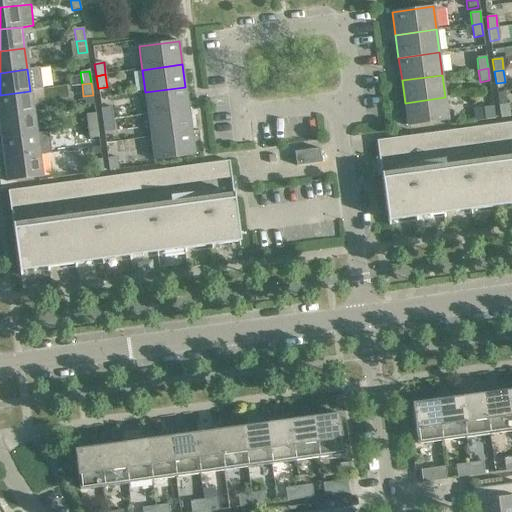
[(188,109),(185,87),(145,92),(148,115),(188,109)]
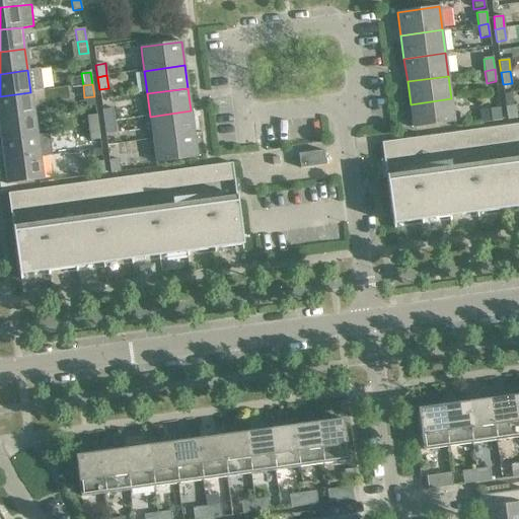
[(0,118),(33,114),(30,92),(0,96),(0,118)]
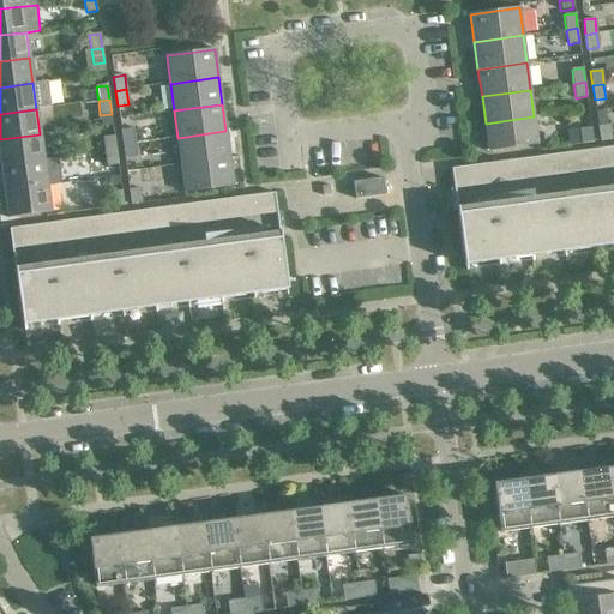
[(537,145),(534,116),(486,124),(489,151),(537,145)]
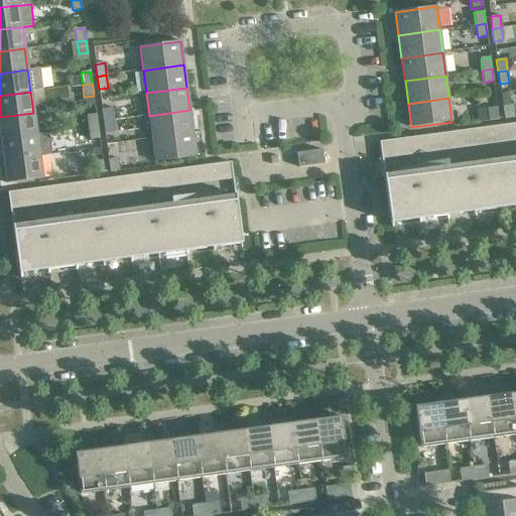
[(511,102),(502,103),(504,116),(513,115),(511,102)]
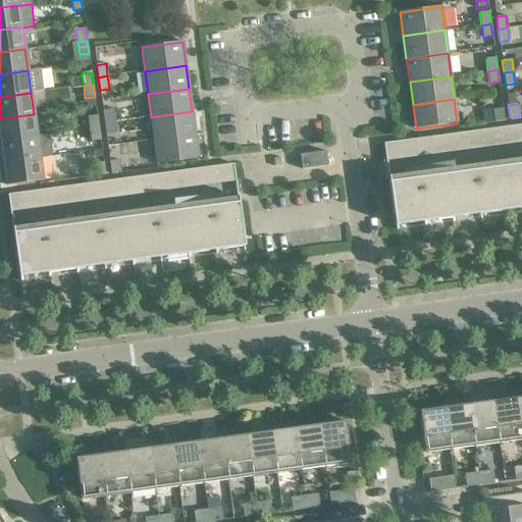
[(504,116),(502,104),(492,105),(494,118),(504,116)]
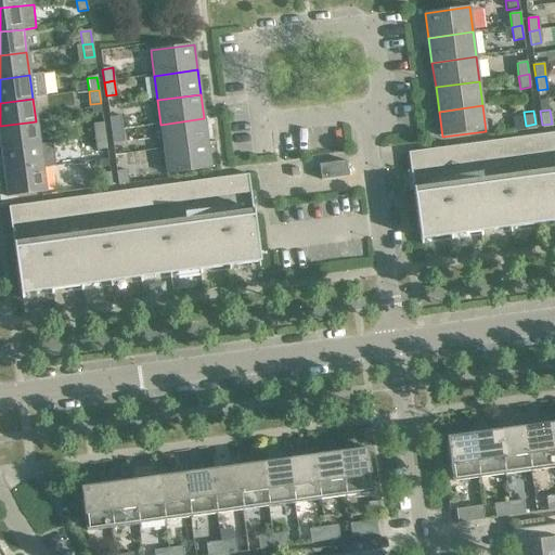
[(119,117),(110,118),(111,131),(121,130),(119,117)]
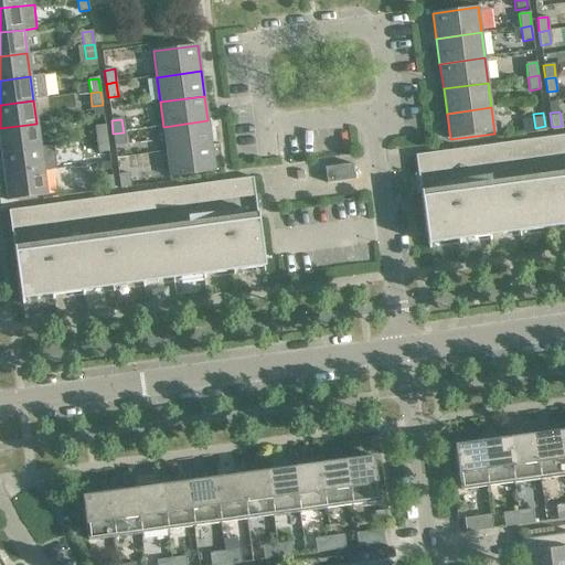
[(211,146),(208,120),(163,127),(167,151),(211,146)]
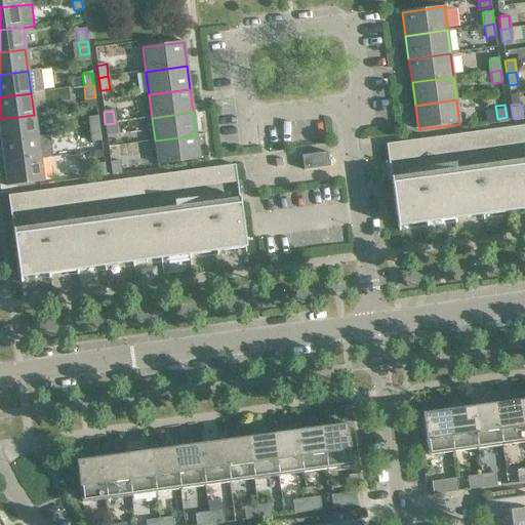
[(37,137),(34,115),(0,119),(0,137),(1,143),(37,137)]
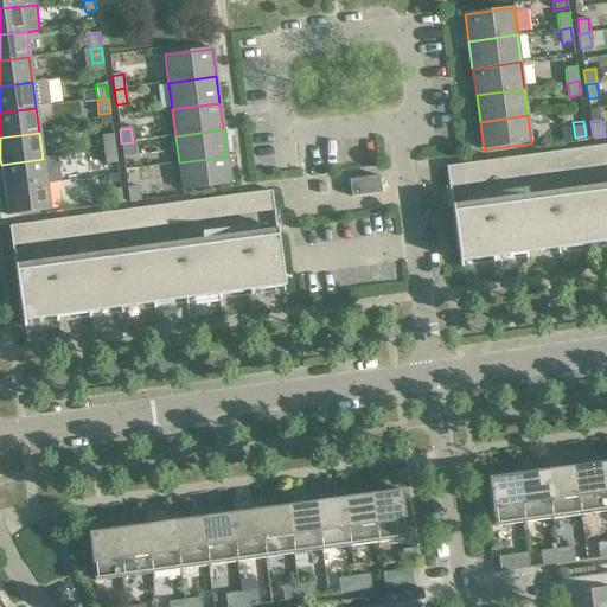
[(115,148),(113,134),(102,136),(104,151),(115,148)]
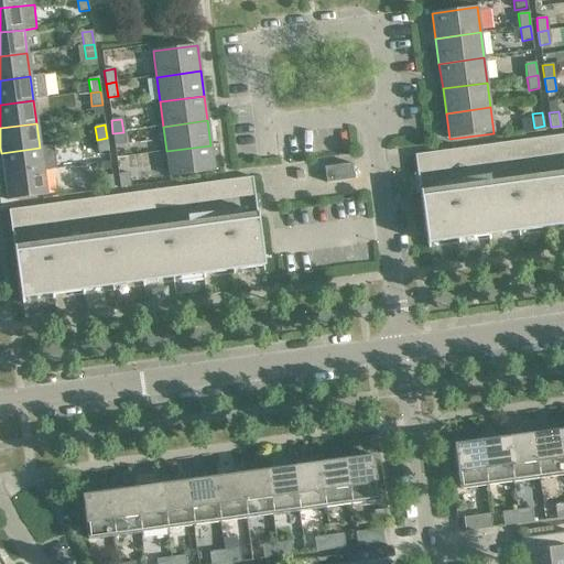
[(125,145),(123,132),(112,133),(115,147),(125,145)]
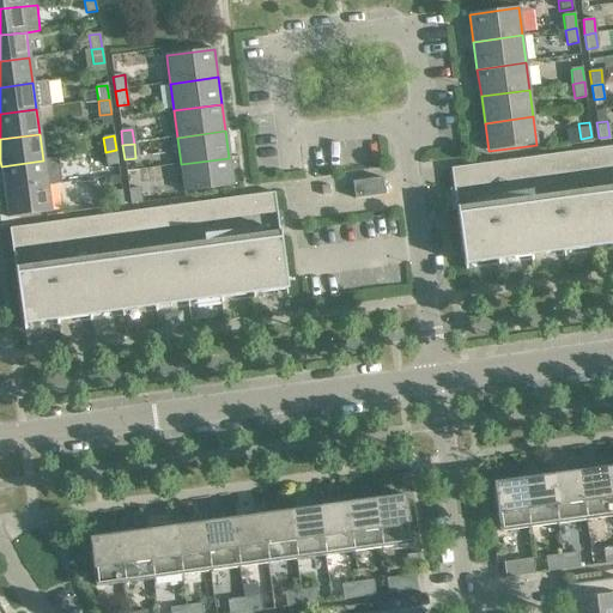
[(607,162),(605,147),(594,150),(595,163),(607,162)]
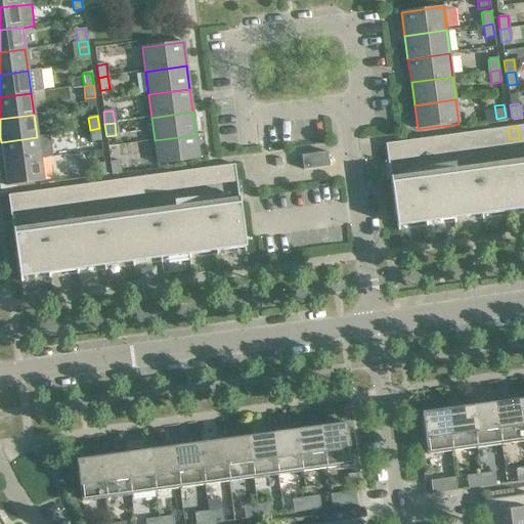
[(100,141),(99,128),(90,130),(91,142),(100,141)]
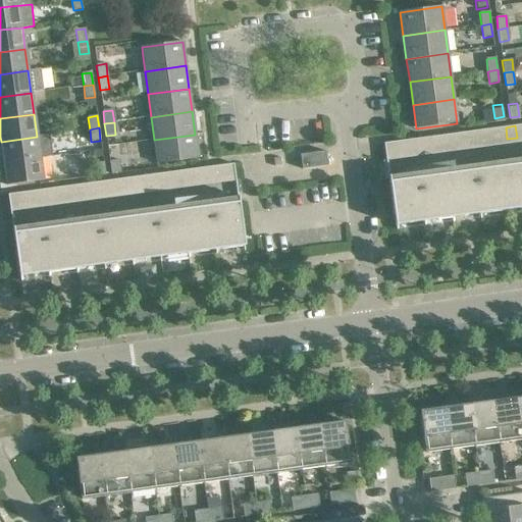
[(507,139),(506,127),(497,128),(498,140),(507,139)]
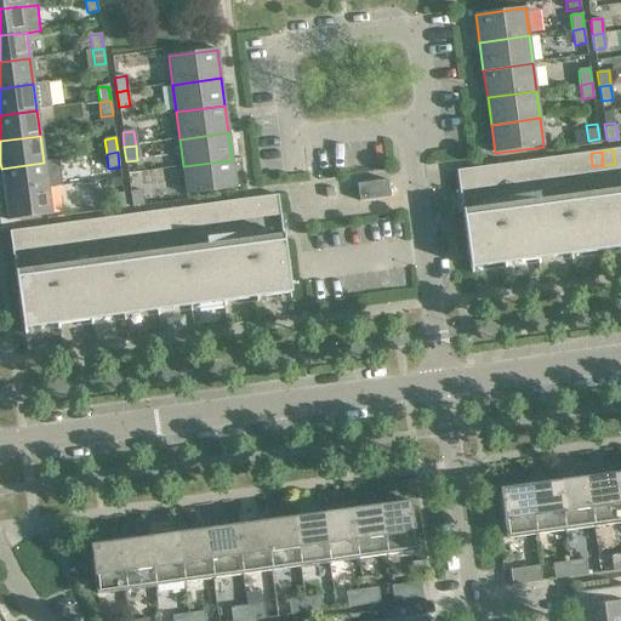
[(592,166),(591,153),(580,154),(581,167),(592,166)]
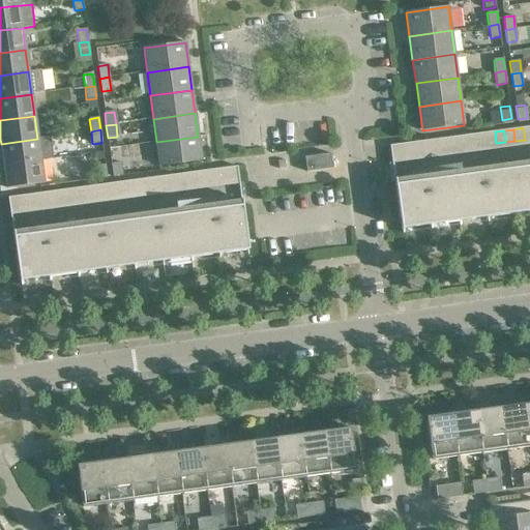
[(496,143),(495,131),(486,133),(487,145),(496,143)]
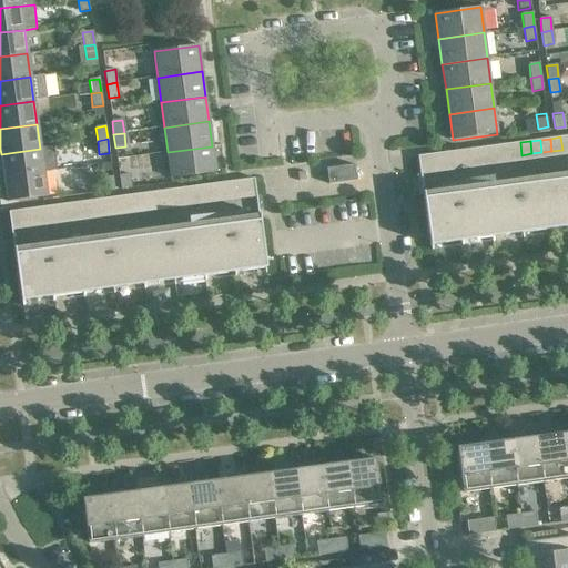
[(521,155),(520,142),(509,143),(511,156),(521,155)]
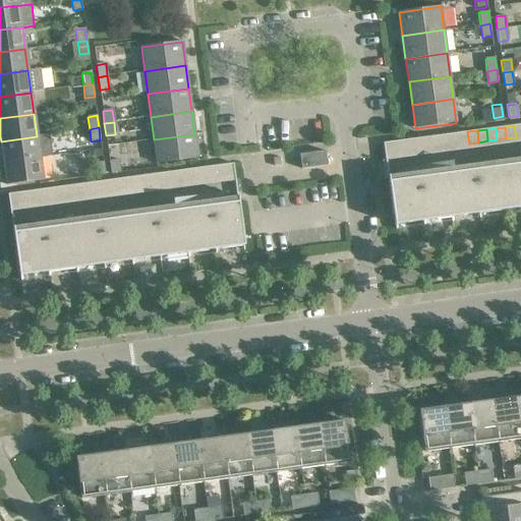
[(469,143),(467,131),(458,133),(460,145),(469,143)]
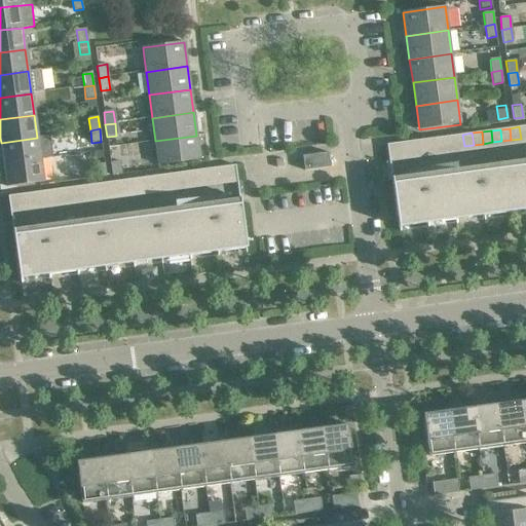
[(464,146),(462,135),(453,136),(455,147),(464,146)]
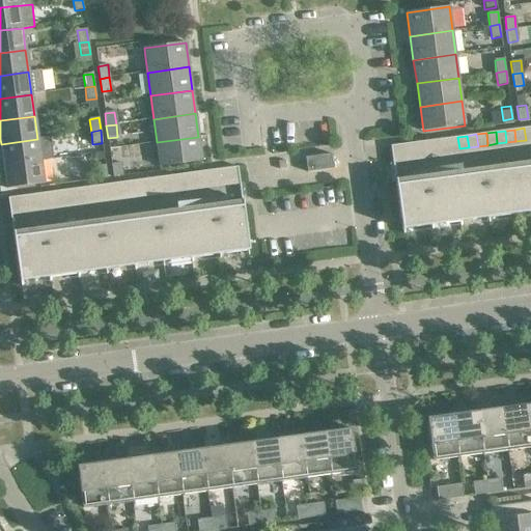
[(50,137),(37,139),(1,144),(3,166),(40,161),(53,159),(50,137)]
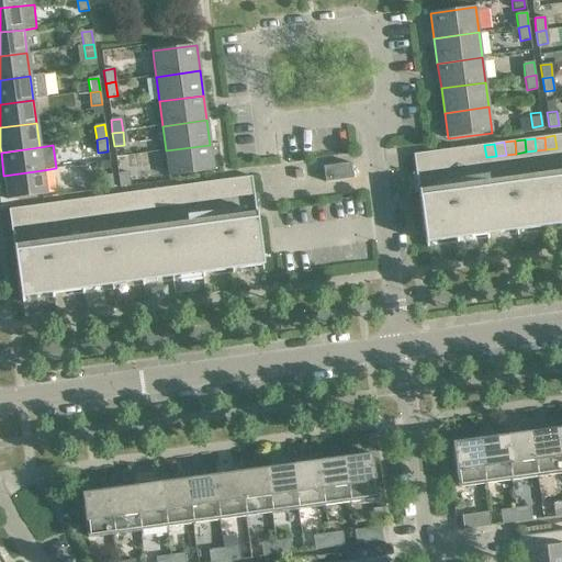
[(214,170),(210,145),(166,150),(169,177),(214,170)]
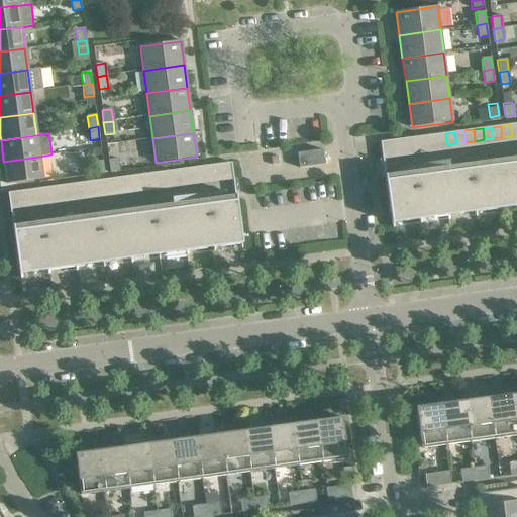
[(447,144),(445,133),(436,134),(438,146),(447,144)]
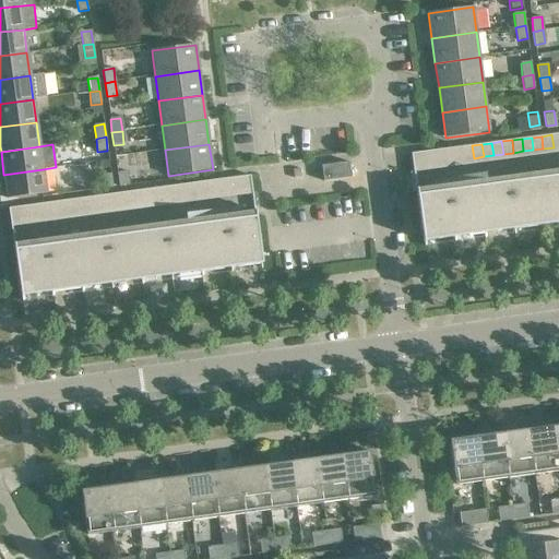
[(474,158),(472,145),(462,146),(464,159),(474,158)]
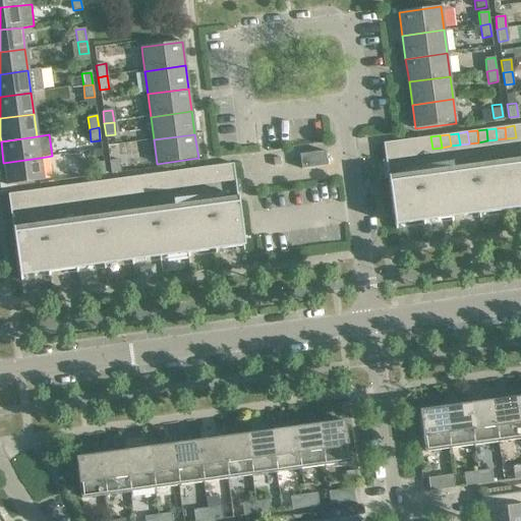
[(432,149),(430,136),(421,138),(422,150),(432,149)]
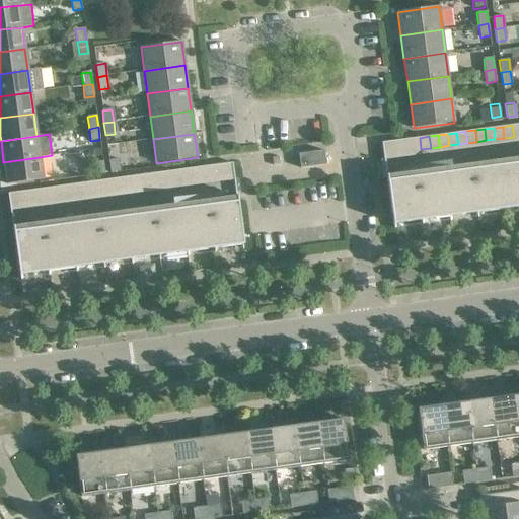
[(421,149),(420,138),(411,139),(412,150),(421,149)]
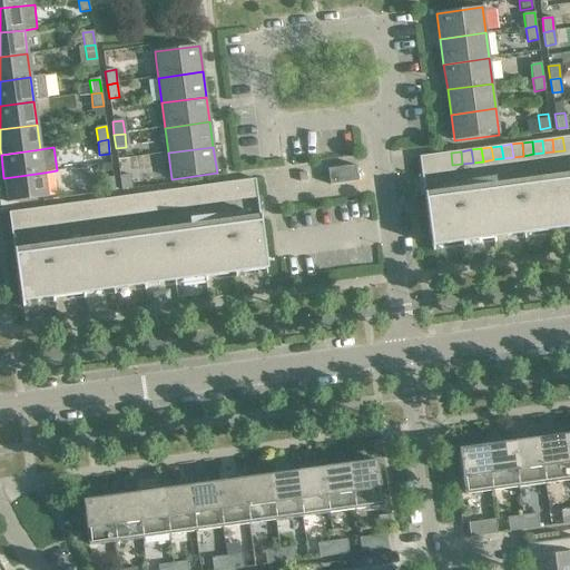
[(452,165),(451,153),(441,154),(442,167),(452,165)]
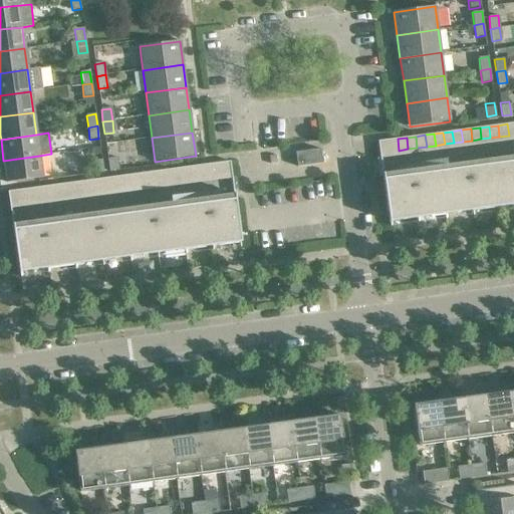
[(399,151),(398,139),(389,140),(390,152),(399,151)]
